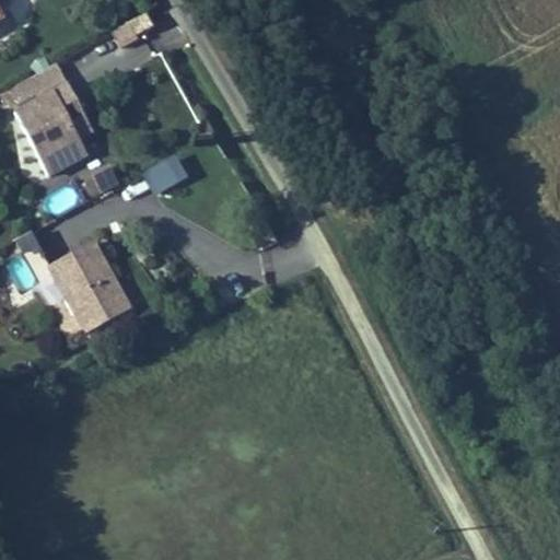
[(116,49),(155,30),(147,13),(108,34),(116,49)]
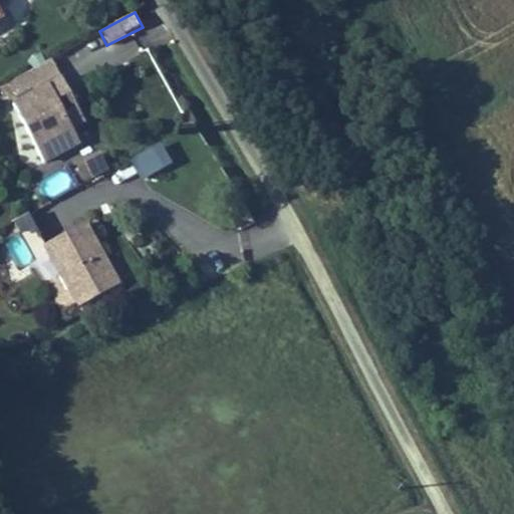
[(55,63),(29,77),(35,90),(62,76),(55,63)]
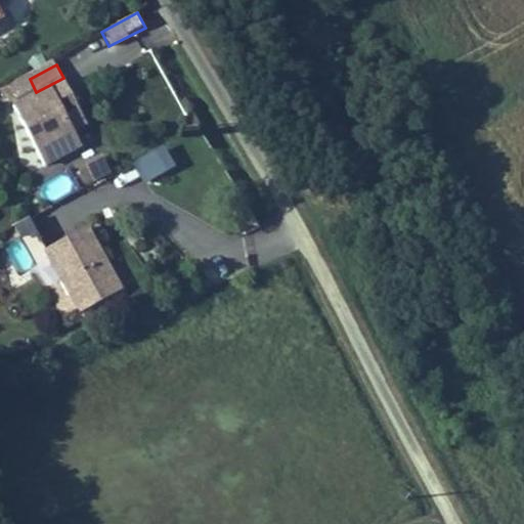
[(13,103),(45,163),(82,143),(73,128),(58,99),(72,93),(63,78),(36,92),(13,103)]
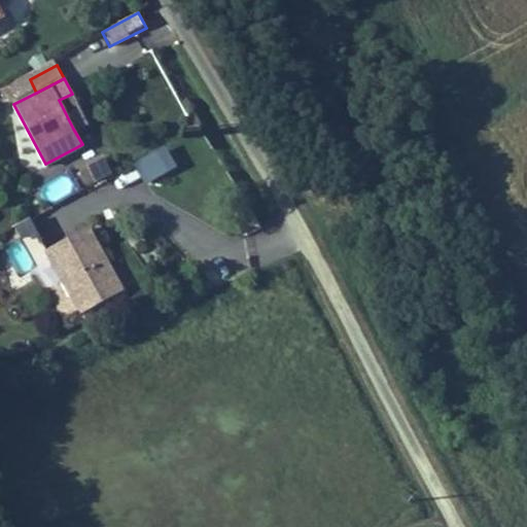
[(72,94),(59,100),(73,129),(86,121),(72,94)]
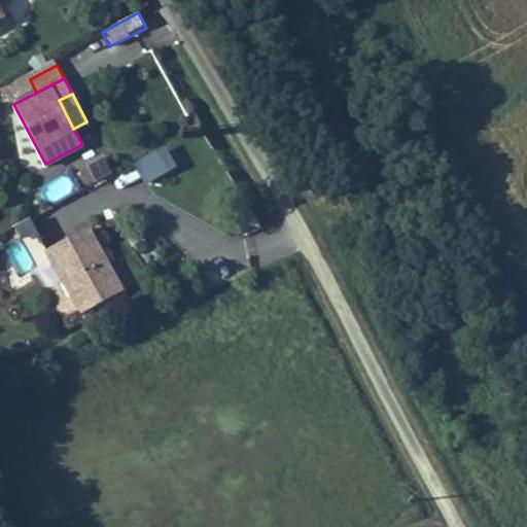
[(146,184),(176,168),(165,146),(135,163),(146,184)]
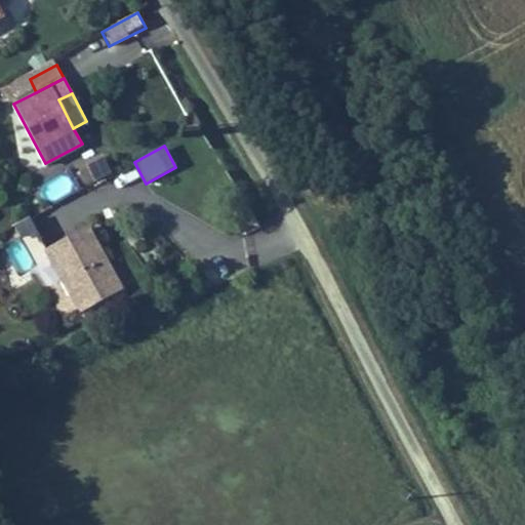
[(93,179),(110,172),(98,150),(82,157),(93,179)]
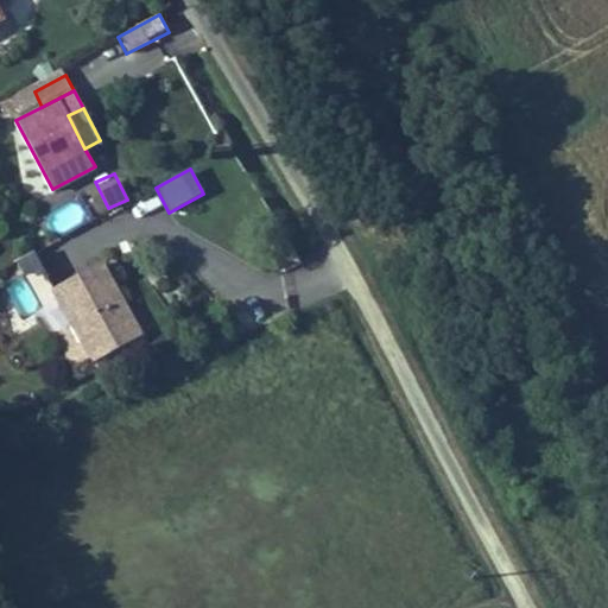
[(144,335),(103,260),(51,289),(90,362),(144,335)]
